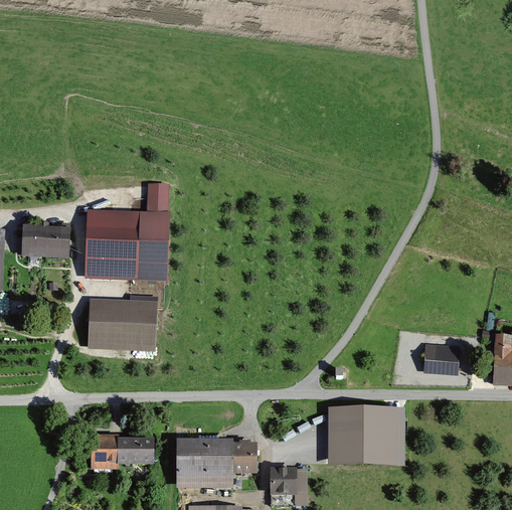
[(144,211),(88,210),(86,263),(142,265),(144,211)]
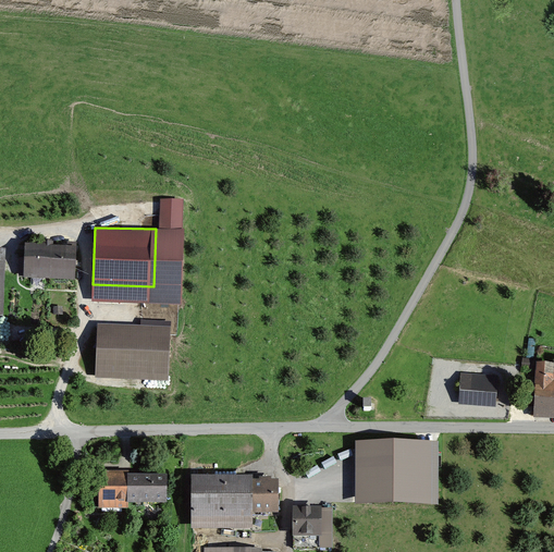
[(78,248),(25,246),(24,273),(77,276),(78,248)]
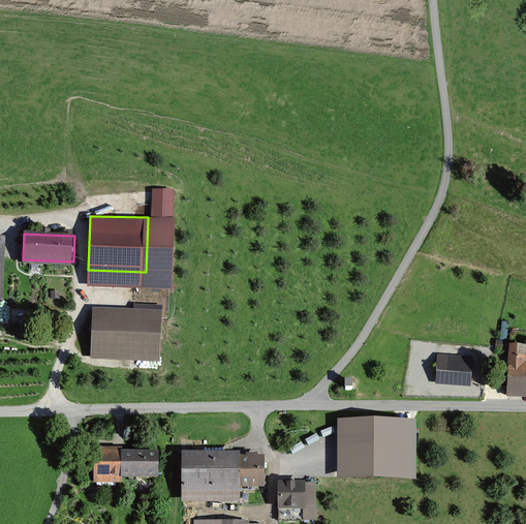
[(161,308),(91,305),(89,353),(159,357),(161,308)]
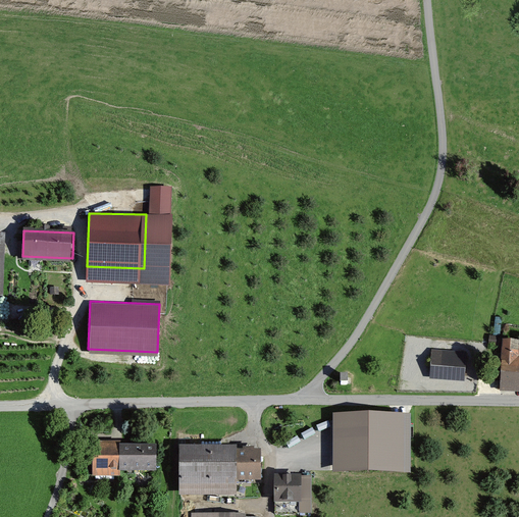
[(518,337),(502,337),(500,386),(518,388),(518,337)]
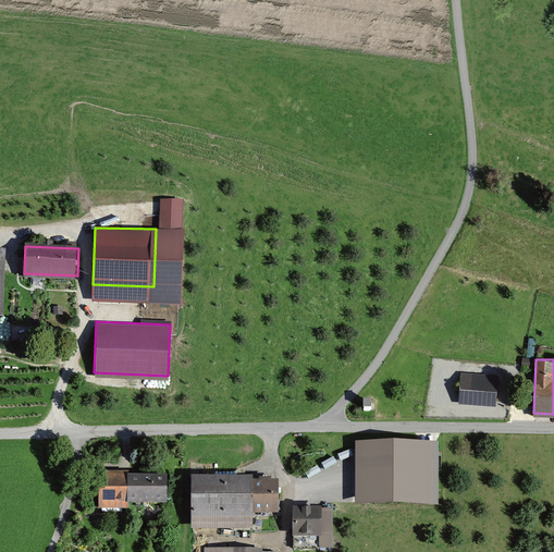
[(495,369),(459,367),(457,402),(494,403),(495,369)]
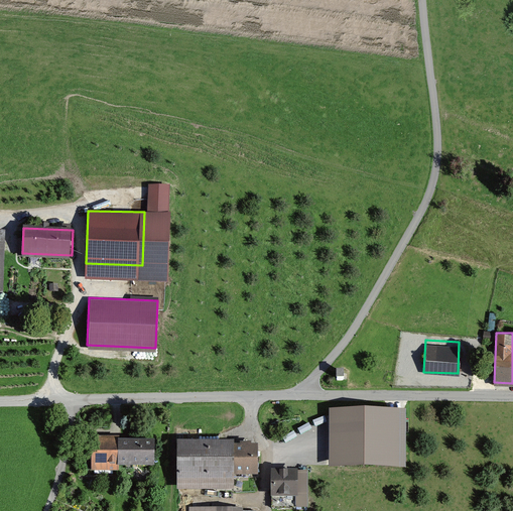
[(399,406),(330,406),(330,463),(400,463),(399,406)]
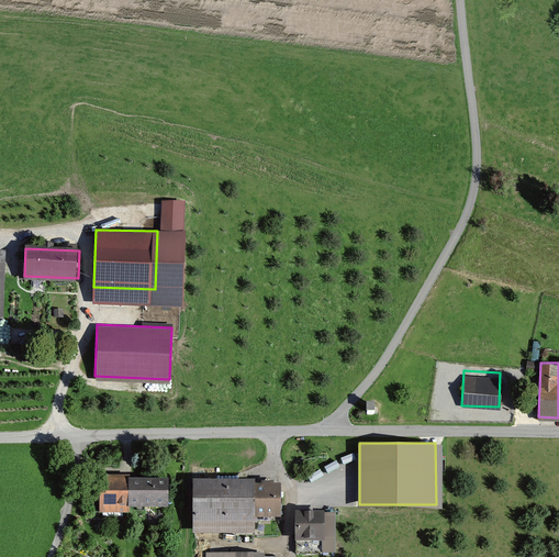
[(126,471),(98,471),(98,510),(127,510),(127,505),(167,505),(167,476),(126,476),(126,471)]
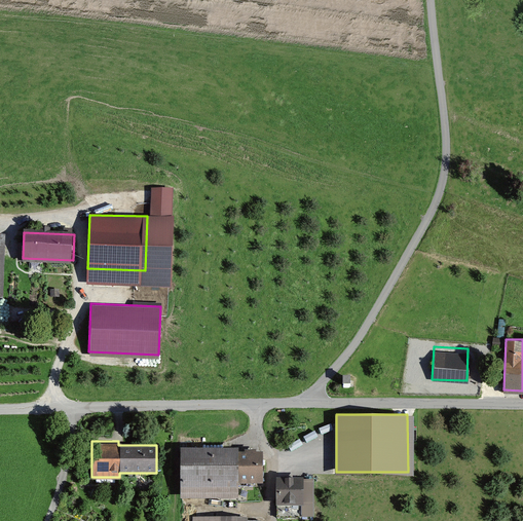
[(238,446),(179,447),(180,498),(235,497),(234,485),(262,484),(261,450),(238,451),(238,446)]
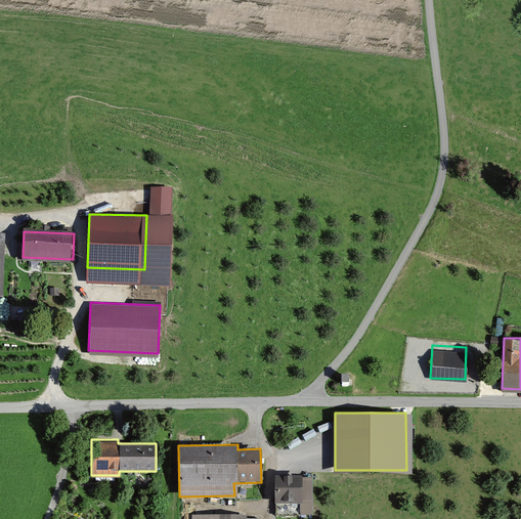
[(312,475),(277,474),(276,502),(301,502),(301,512),(310,513),(312,475)]
